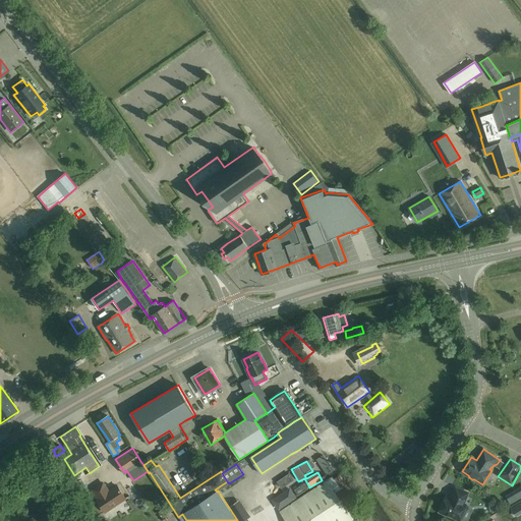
[(289,472),(277,479),(281,486),(293,479),(289,472)]
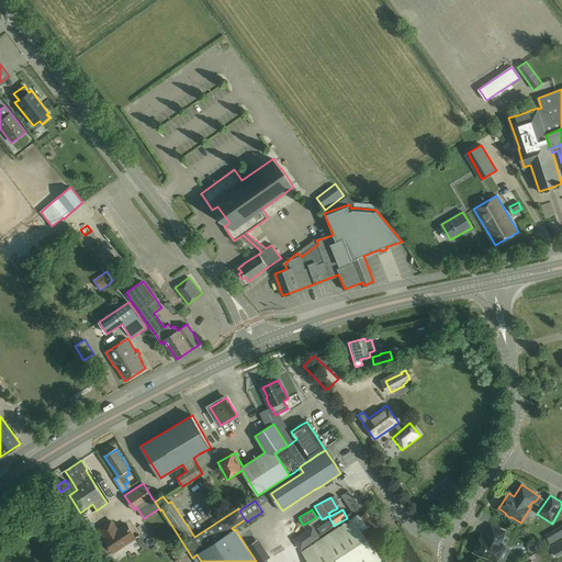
[(81,521),(88,530),(93,526),(88,517),(81,521)]
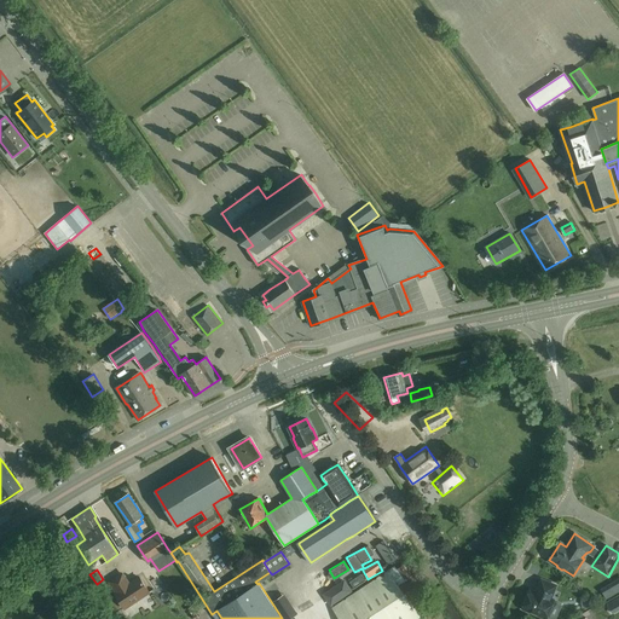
[(416,618),(417,618),(389,570),(351,591),(343,580),(324,591),(333,605),(331,605),(340,618),(416,618)]
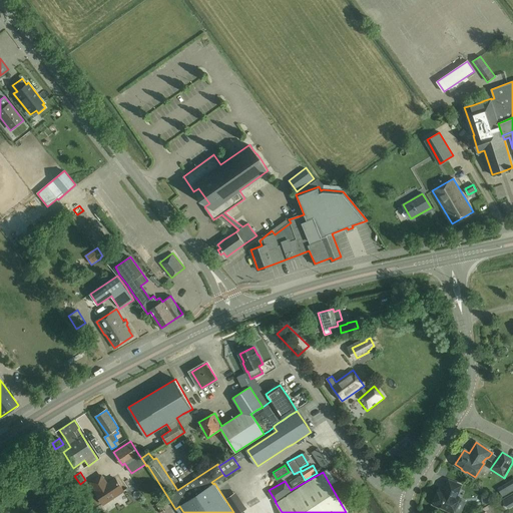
[(98,491),(97,491),(95,492),(103,504),(124,491),(116,479),(109,483),(102,473),(91,480),(98,491)]
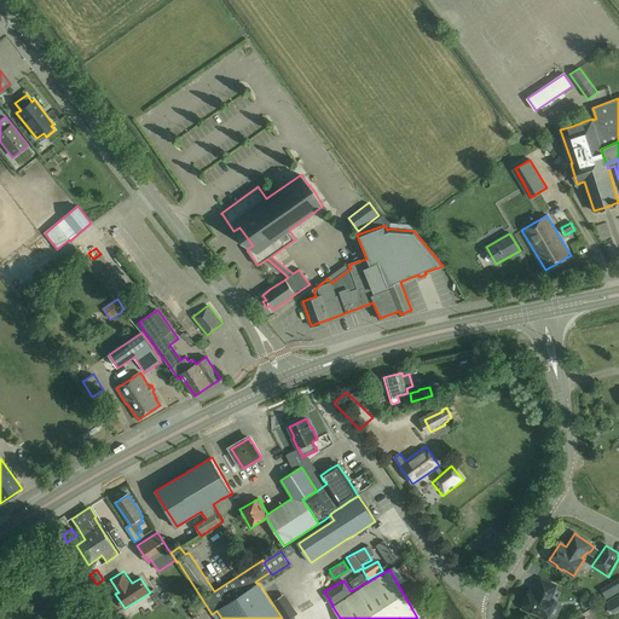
[(354,589),(365,583),(360,573),(348,579),(354,589)]
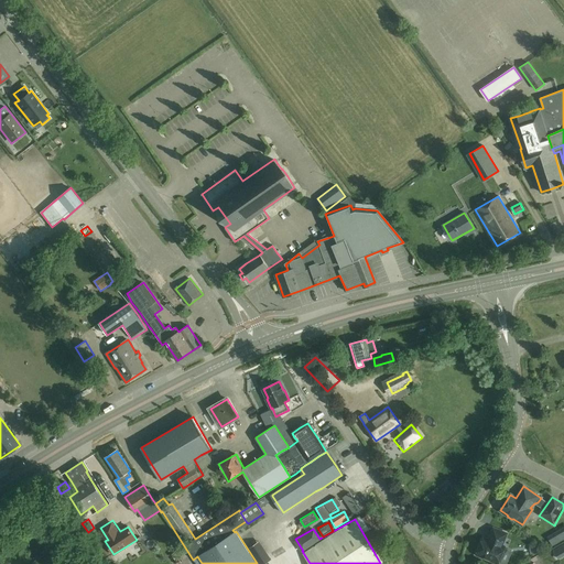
[(507,533),(494,528),(488,540),(484,538),(476,554),(498,563),(505,546),(502,545),(507,533)]
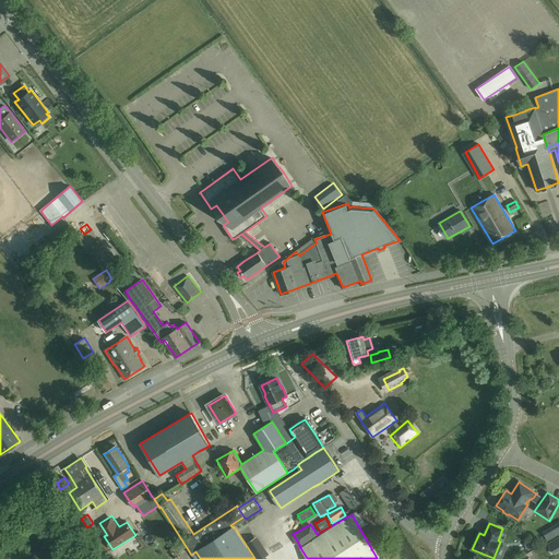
[(558,523),(543,531),(547,540),(558,535),(558,523)]
